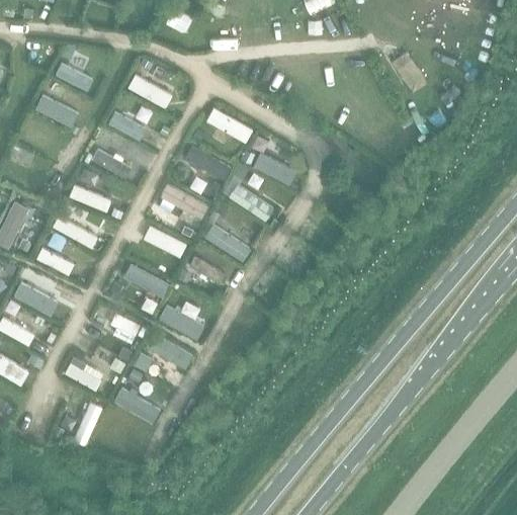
[(57,72),(80,83),(85,73),(62,62),(57,72)]
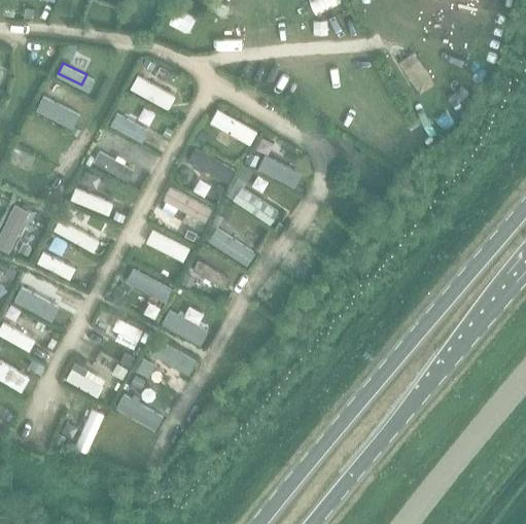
[(140,96),(151,74),(140,68),(129,90),(140,96)]
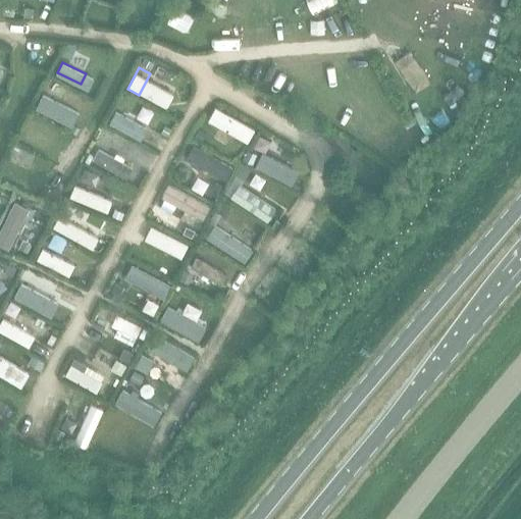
[(63,104),(43,93),(38,103),(39,103),(37,108),(46,113),(49,109),(58,114),(63,104)]
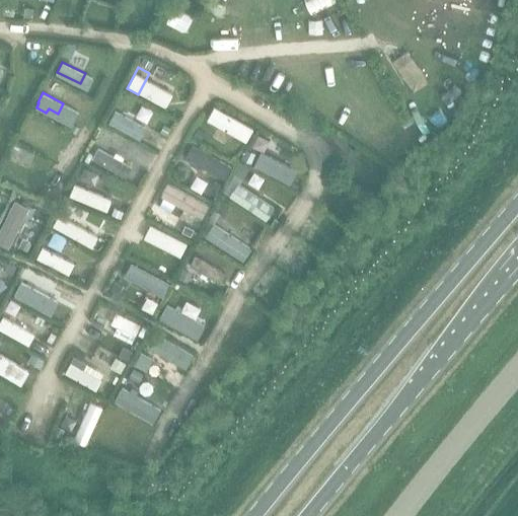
[(214,121),(247,142),(253,131),(220,109),(214,121)]
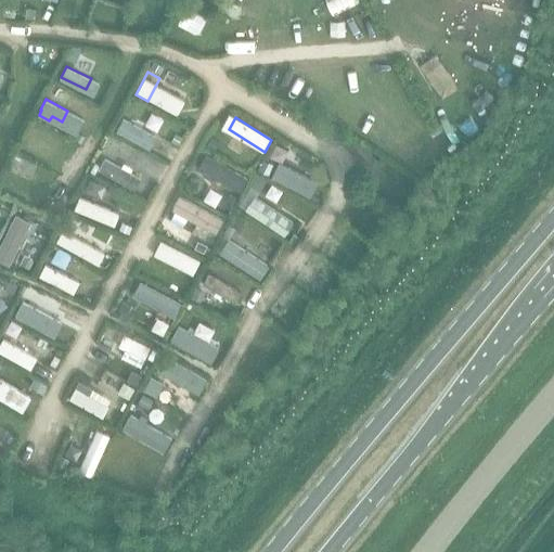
[(126,138),(158,154),(165,143),(144,133),(146,129),(139,126),(137,129),(131,127),(126,138)]
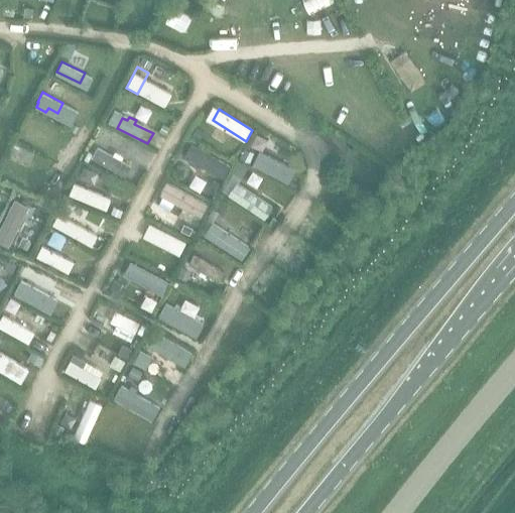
[(91,160),(124,178),(130,168),(120,163),(122,158),(114,154),(112,158),(97,150),(91,160)]
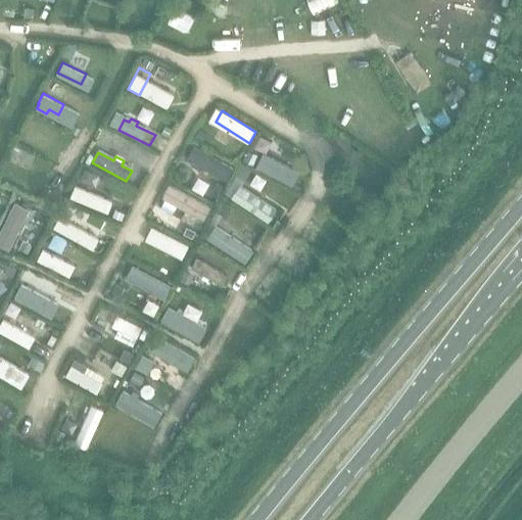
[(226,169),(201,154),(196,163),(206,170),(203,175),(217,182),(220,177),(228,182),(236,167),(229,162),(226,169)]
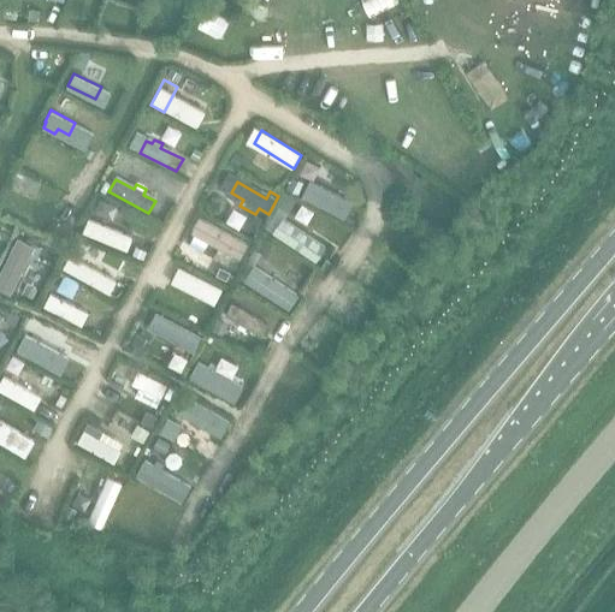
[(301,194),(330,209),(336,197),(307,183),(301,194)]
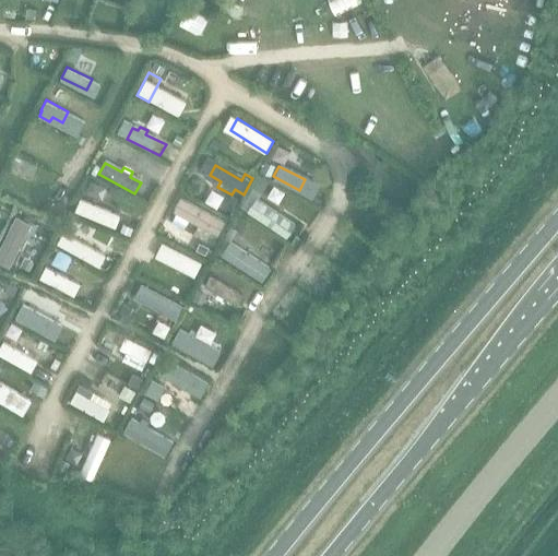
[(248,197),(287,223),(295,211),(256,185),(248,197)]
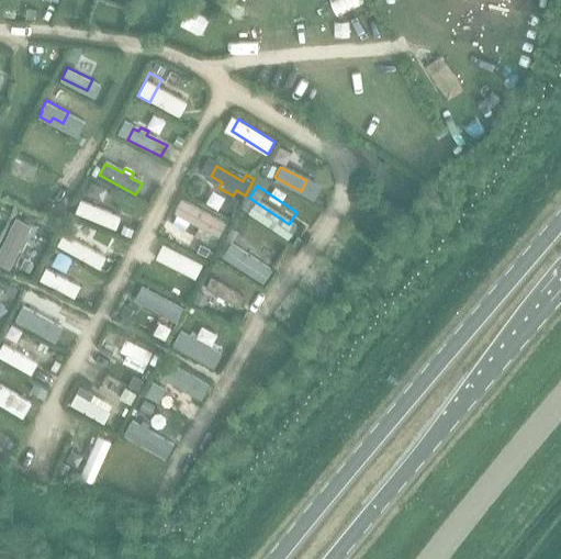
[(75,214),(115,231),(120,219),(79,202),(75,214)]
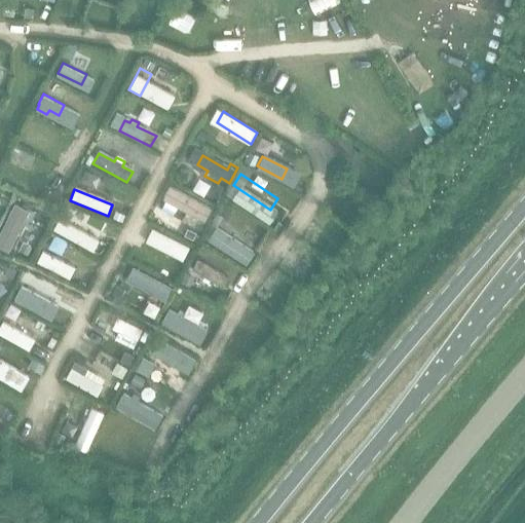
[(213,210),(179,190),(171,206),(204,225),(213,210)]
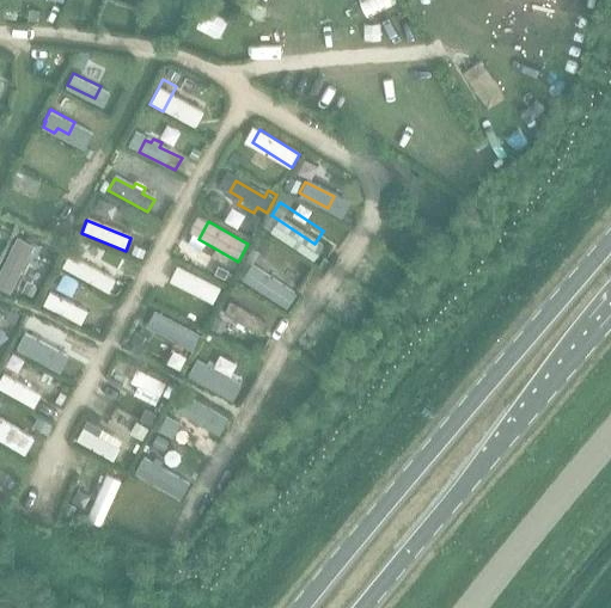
[(263,262),(292,281),(298,271),(269,252),(263,262)]
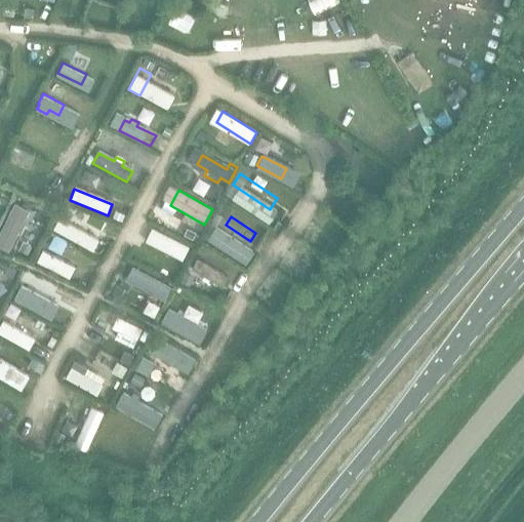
[(0,249),(9,255),(17,240),(2,232),(0,236),(0,249)]
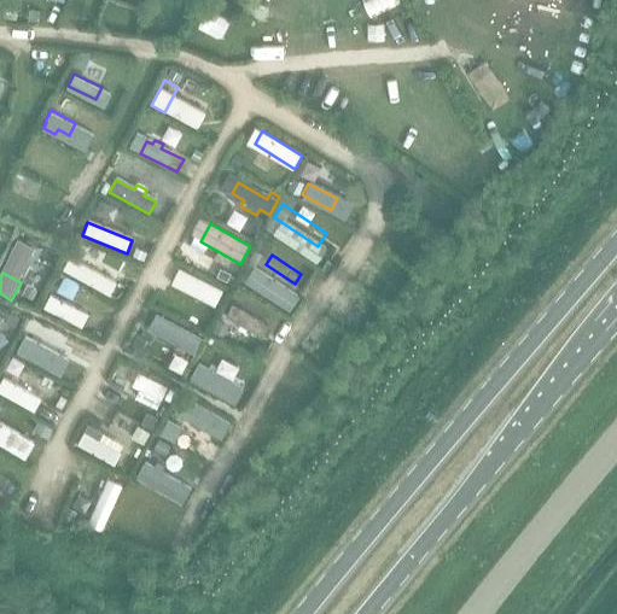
[(181,287),(209,302),(216,290),(187,275),(181,287)]
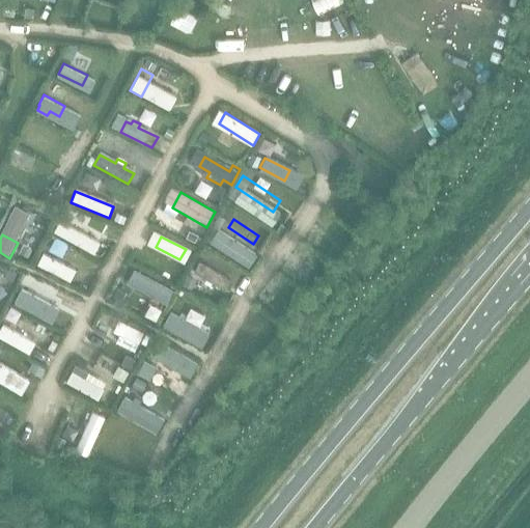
[(61,259),(67,246),(55,240),(54,242),(49,239),(44,248),(49,251),(48,252),(61,259)]
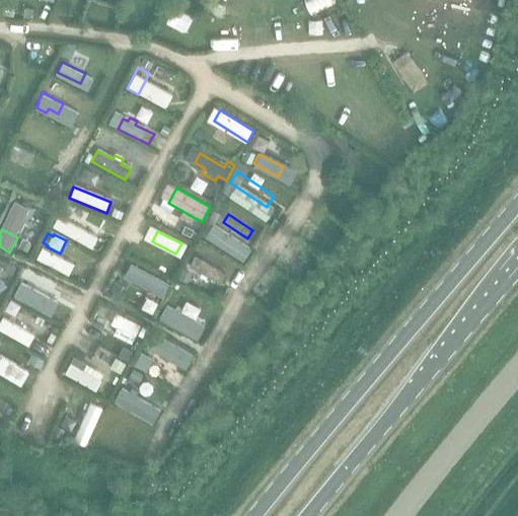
[(35,260),(68,277),(73,266),(42,249),(35,260)]
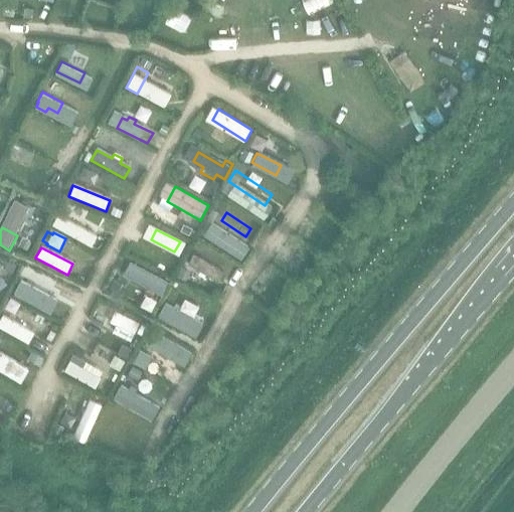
[(187,266),(217,283),(223,273),(193,254),(187,266)]
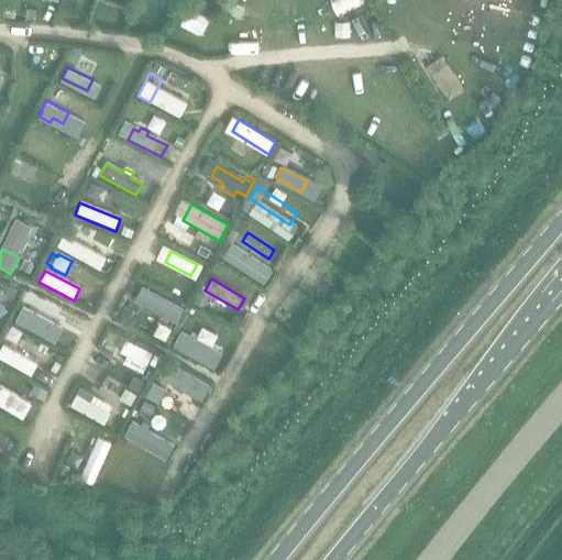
[(140,296),(132,308),(155,325),(163,313),(140,296)]
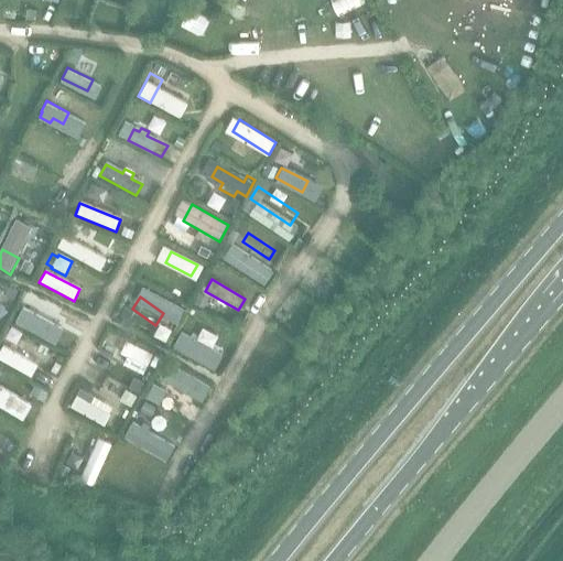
[(20,326),(51,344),(56,333),(53,331),(55,326),(44,320),(41,324),(25,315),(28,311),(19,306),(9,323),(19,328),(20,326)]
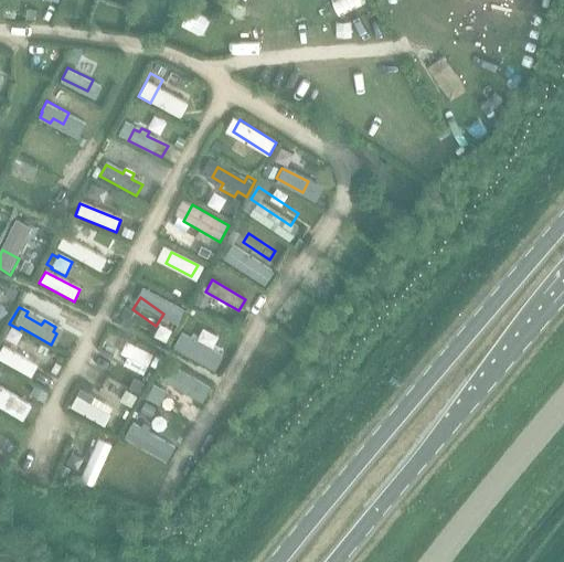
[(169,345),(199,361),(205,350),(197,346),(201,340),(179,327),(169,345)]
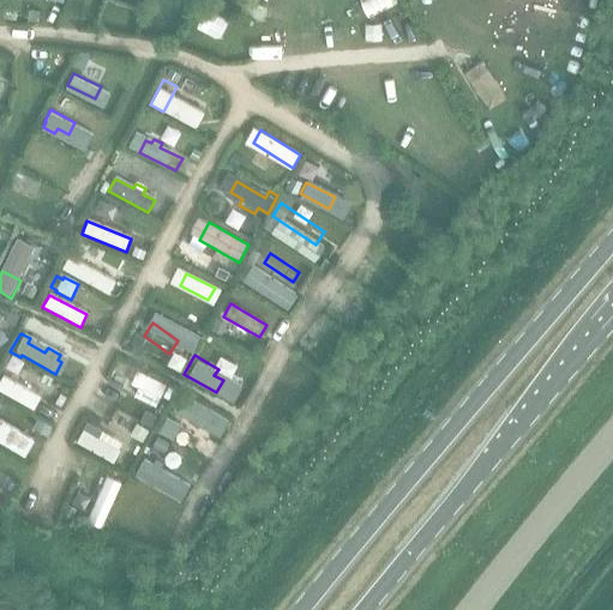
[(0,392),(32,410),(40,398),(19,386),(22,381),(12,375),(8,381),(1,376),(5,370),(1,369),(0,370),(0,392)]
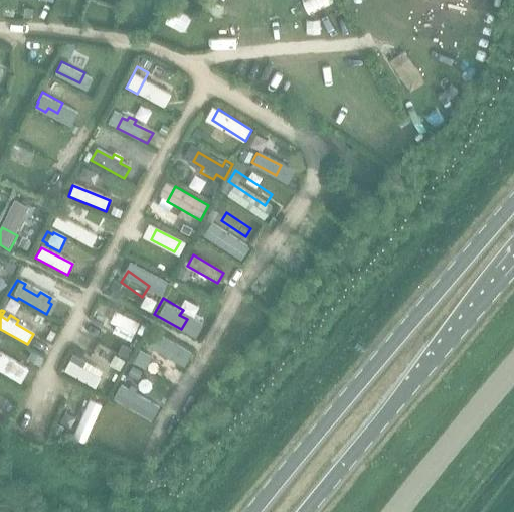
[(139,324),(115,312),(110,323),(133,335),(139,324)]
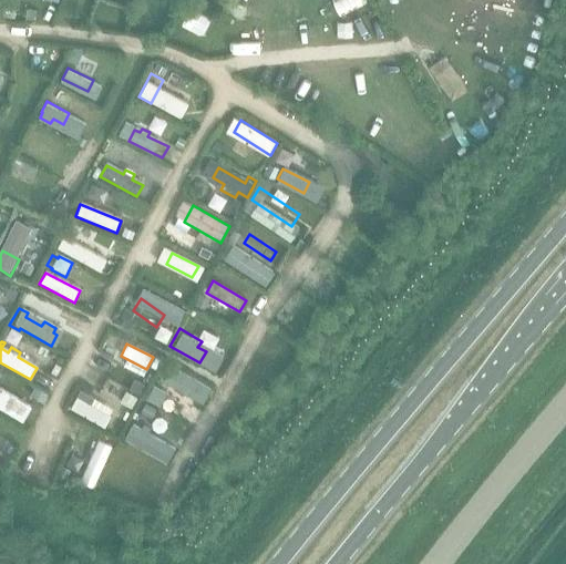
[(117,388),(132,392),(136,379),(122,375),(117,388)]
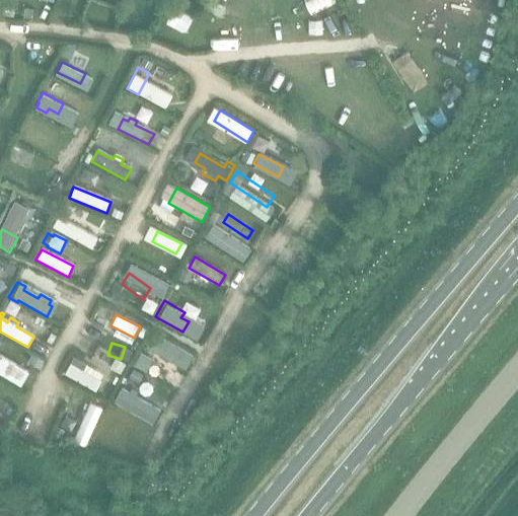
[(0,374),(17,384),(22,374),(12,368),(14,364),(0,357),(0,374)]
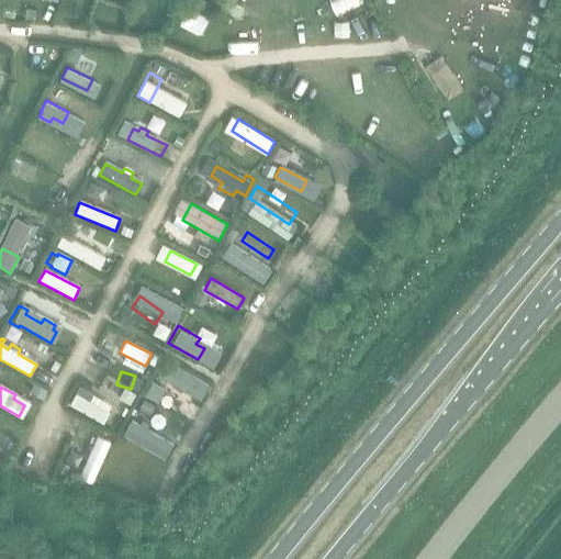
[(69,405),(103,425),(110,414),(109,413),(111,407),(79,390),(69,405)]
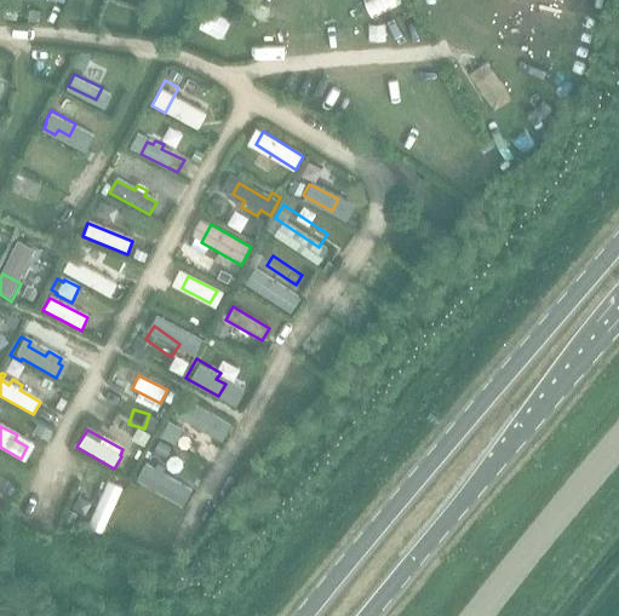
[(86,462),(69,500),(104,516),(121,478),(86,462)]
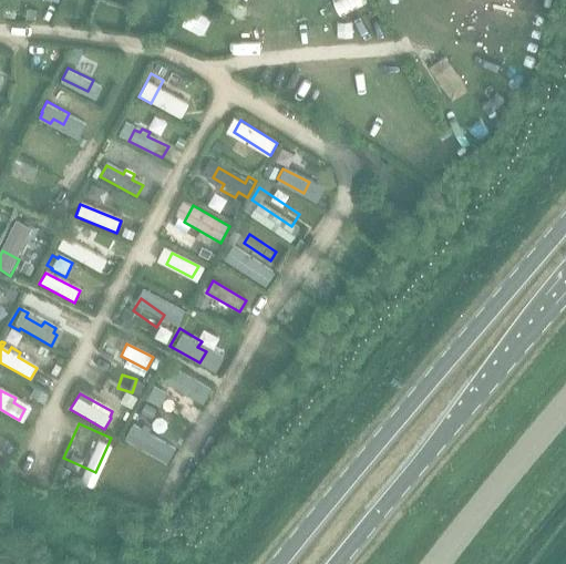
[(68,477),(94,486),(99,475),(73,464),(68,477)]
